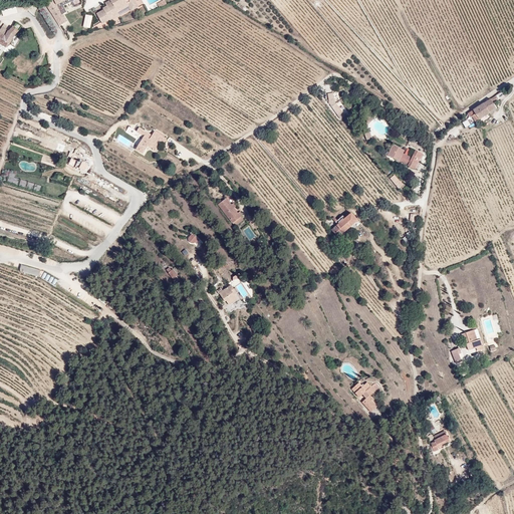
[(63,28),(69,24),(65,16),(68,14),(64,7),(73,3),(74,6),(80,4),(79,0),(48,0),(47,1),(63,28)]
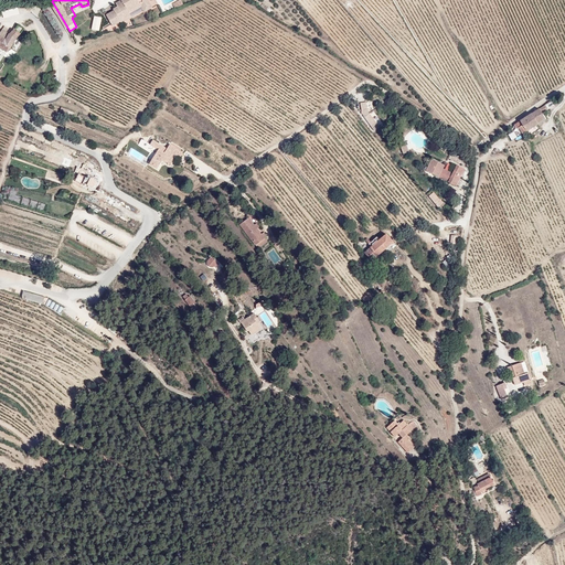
[(145,7),(148,12),(156,8),(151,0),(123,0),(118,3),(119,7),(115,9),(116,11),(108,16),(115,27),(123,22),(123,21),(132,16),(131,13),(130,11),(142,4),(145,7)]
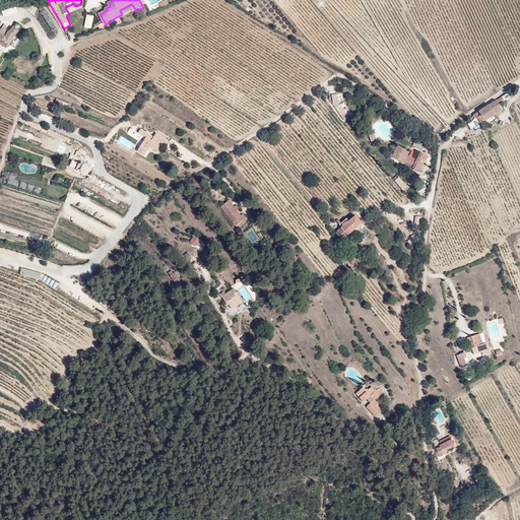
[(131,4),(120,10),(121,12),(133,6),(131,4)]
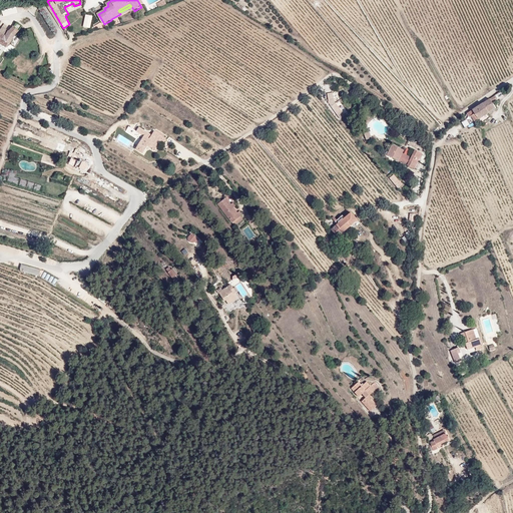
[(16,7),(1,11),(3,17),(17,12),(16,7)]
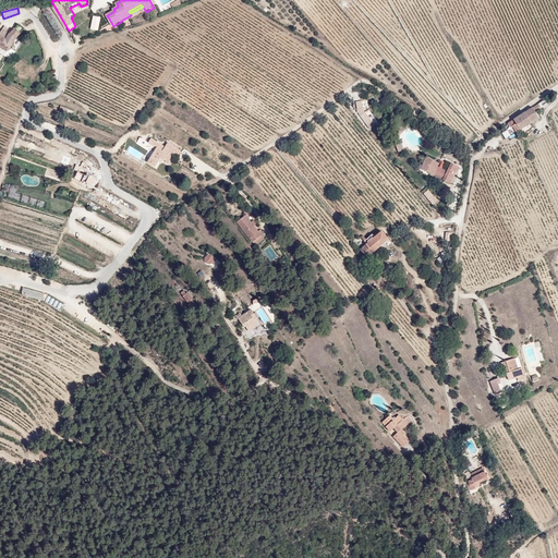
[(93,15),(89,29),(98,31),(101,17),(93,15)]
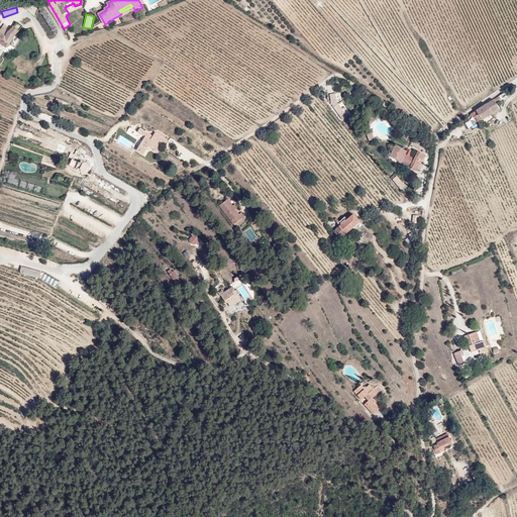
[(0,43),(7,47),(9,44),(10,44),(16,35),(22,26),(17,22),(10,31),(6,29),(8,27),(5,24),(0,31),(0,43)]
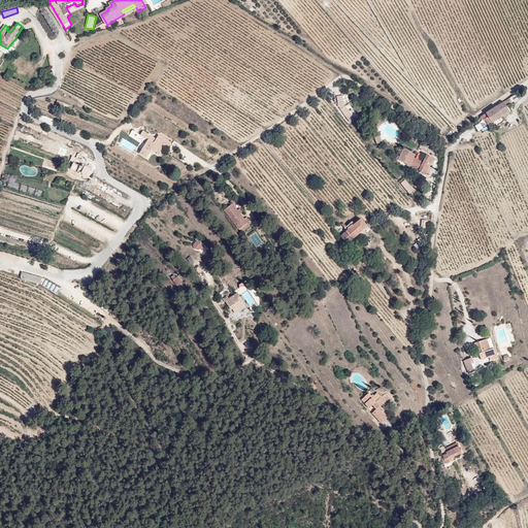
[(353,107),(344,98),(342,90),(337,92),(339,99),(341,103),(349,111),(353,107)]
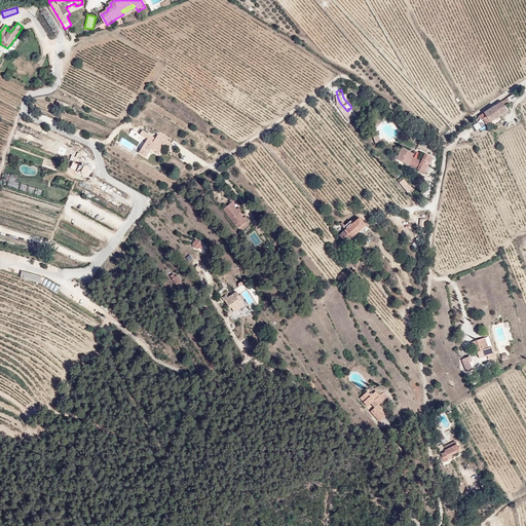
[(502,115),(501,114),(509,109),(503,101),(481,114),(484,118),(485,120),(488,124),(502,115)]
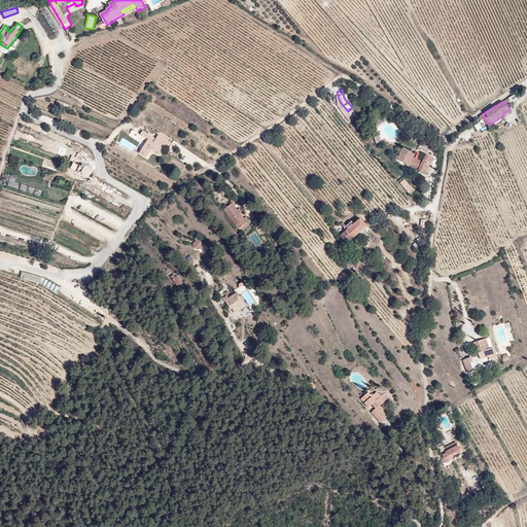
[(161,144),(163,140),(156,137),(154,141),(141,134),(139,138),(128,132),(125,137),(154,154),(157,149),(165,152),(167,148),(161,144)]
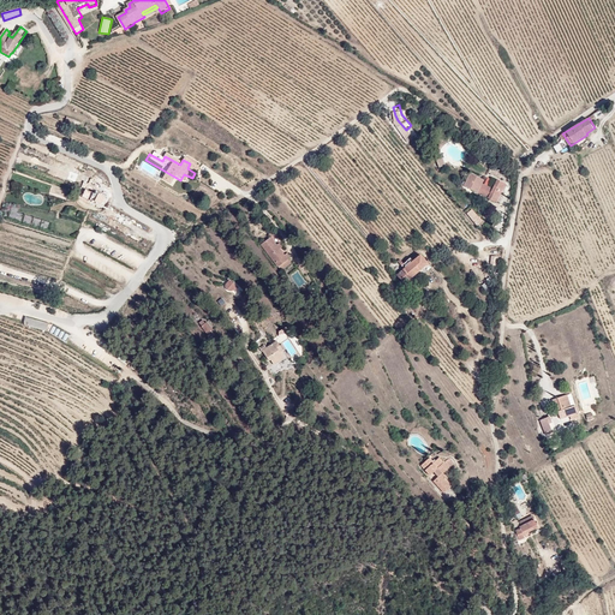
[(445,166),(441,157),(434,161),(437,169),(445,166)]
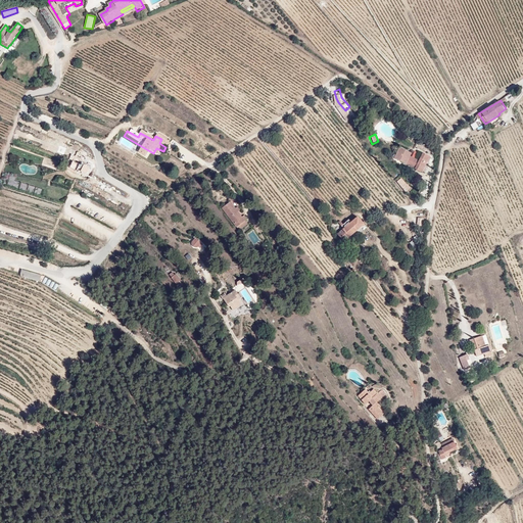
[(409,155),(411,151),(398,147),(393,158),(410,165),(411,163),(414,165),(413,169),(421,172),(429,155),(421,151),(418,158),(409,155)]
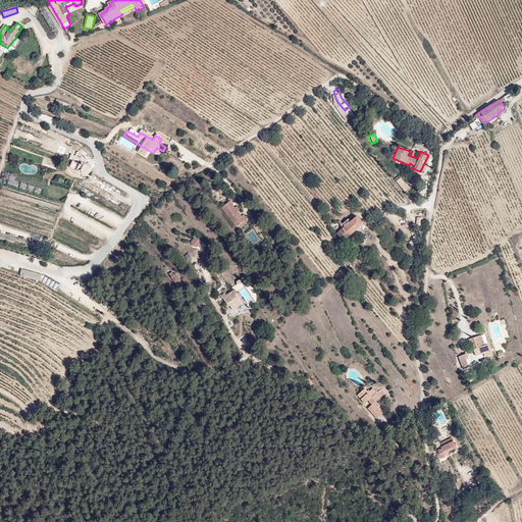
[(17,188),(19,181),(14,180),(15,176),(9,175),(7,186),(17,188)]
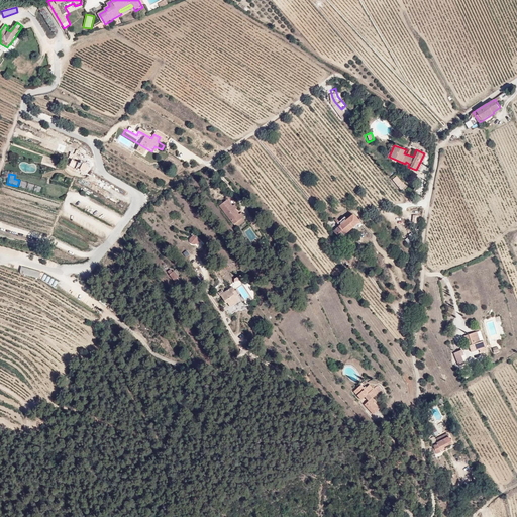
[(401,183),(395,177),(392,180),(397,186),(401,183)]
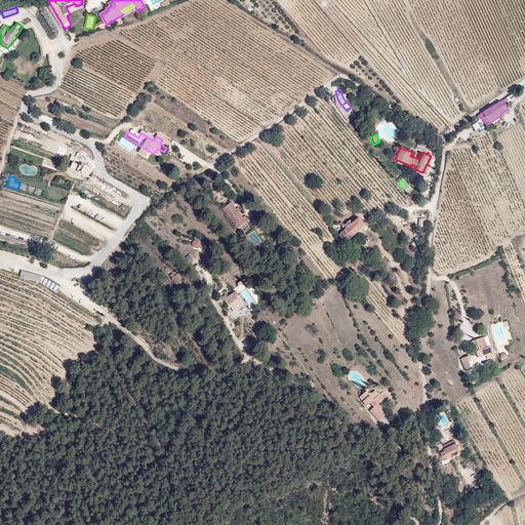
[(22,183),(19,190),(26,192),(28,185),(22,183)]
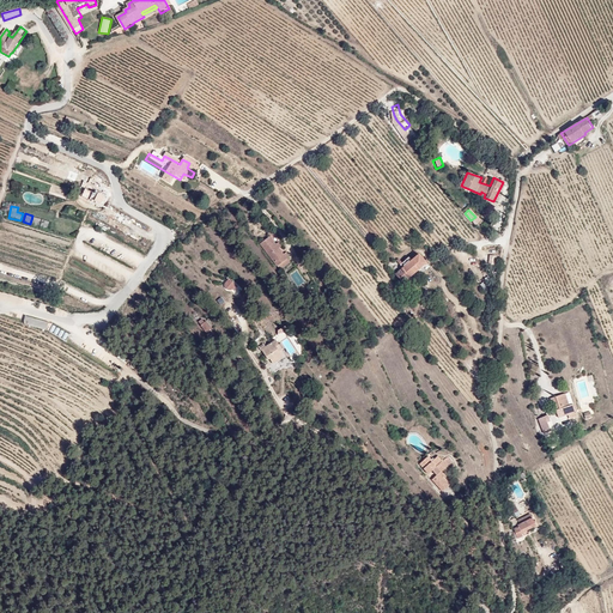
[(40,226),(41,218),(32,217),(31,225),(40,226)]
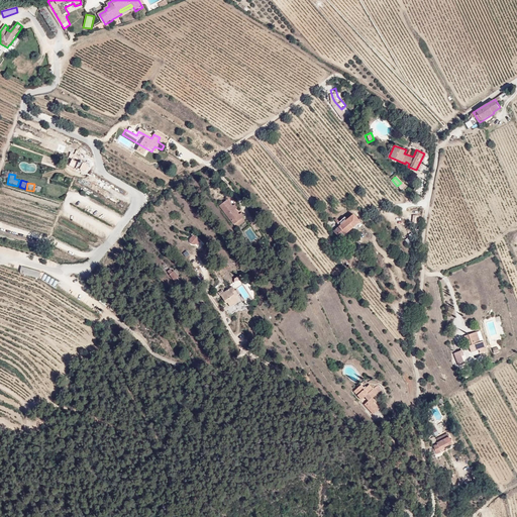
[(239,211),(229,197),(221,202),(236,224),(238,222),(239,223),(242,221),(247,217),(244,214),(242,215),(239,211)]
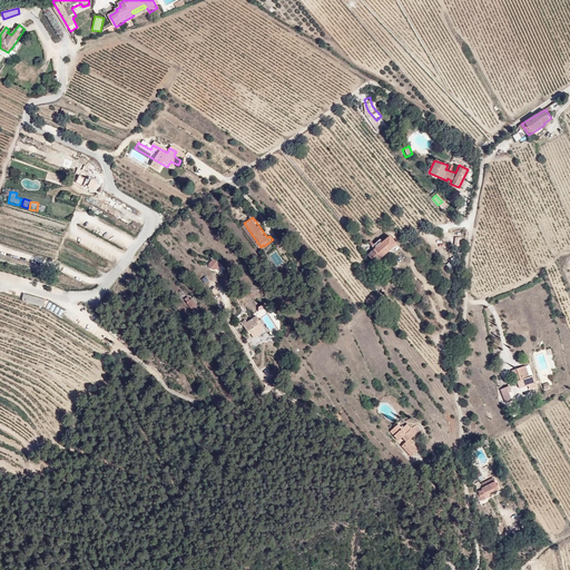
[(376,262),(392,249),(382,237),(379,239),(377,238),(375,241),(376,242),(375,242),(373,238),(369,242),(367,241),(364,243),(367,247),(370,245),(371,247),(374,245),(376,247),(369,253),(376,262)]
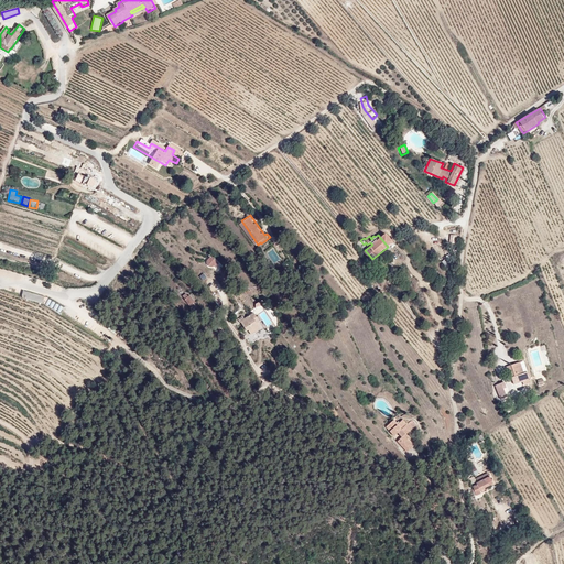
[(215,257),(209,250),(204,255),(205,259),(207,261),(208,261),(215,257)]
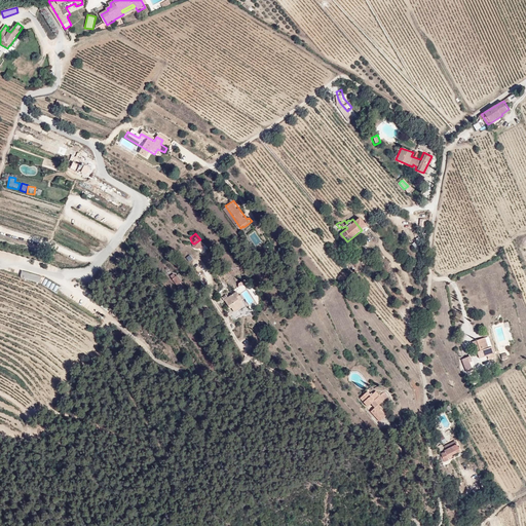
[(340,249),(335,242),(330,247),(332,249),(333,248),(337,252),(340,249)]
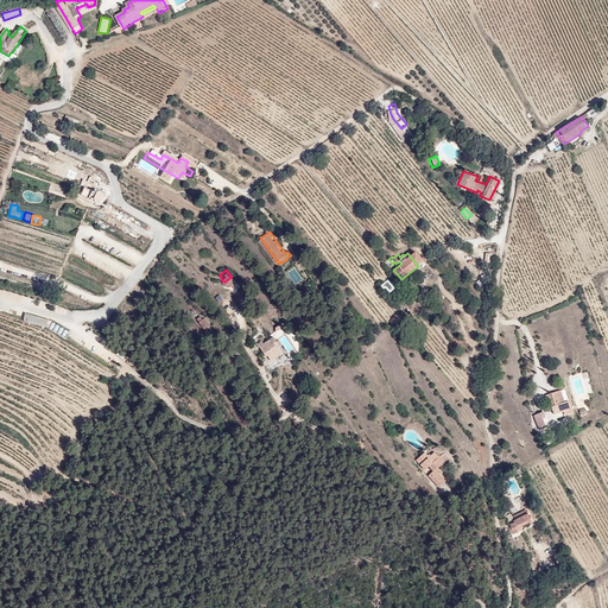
[(208,320),(209,318),(202,310),(200,312),(198,310),(196,312),(208,327),(211,323),(208,320)]
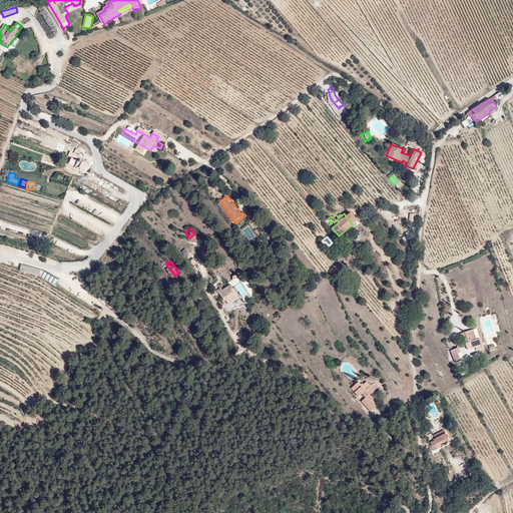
[(40,270),(22,265),(21,271),(39,276),(40,270)]
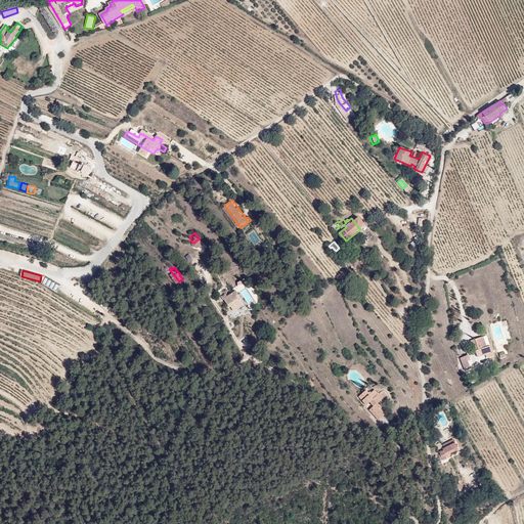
[(243,306),(235,294),(233,291),(228,295),(229,296),(223,300),(228,308),(230,307),(233,311),(243,306)]
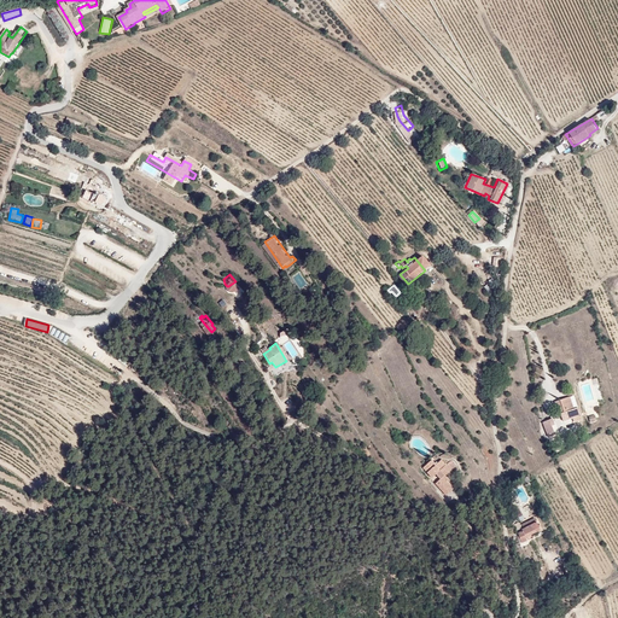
[(291,361),(283,348),(279,349),(286,361),(275,367),(277,371),(291,361)]
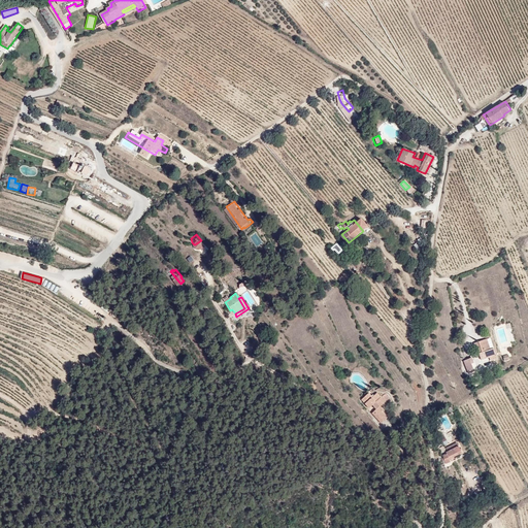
[(485,349),(481,338),(468,343),(470,349),(472,348),(476,359),(485,357),(486,360),(492,358),(489,348),(485,349)]
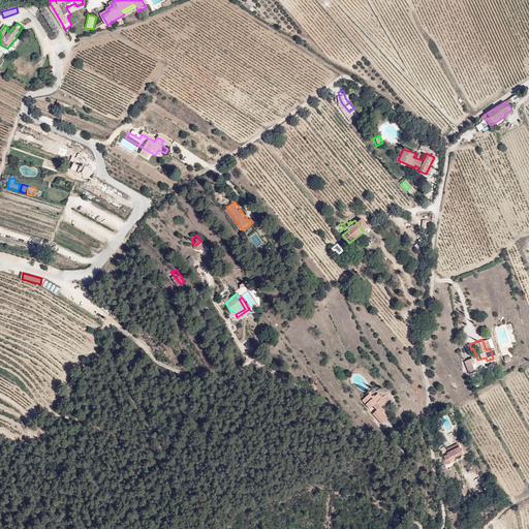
[(467,364),(465,359),(461,361),(463,366),(462,366),(465,373),(470,370),(468,363),(467,364)]
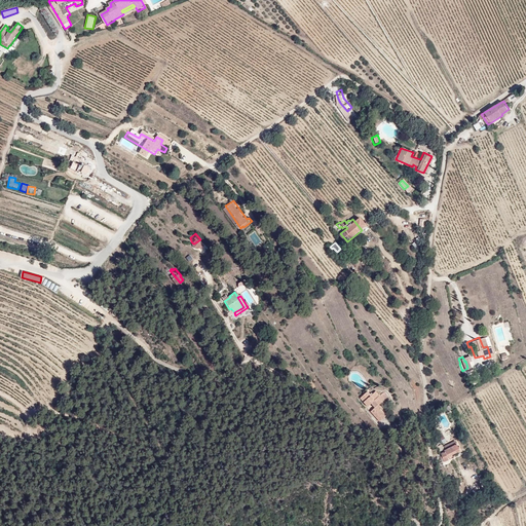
[(364,402),(372,397),(368,391),(361,398),(364,402)]
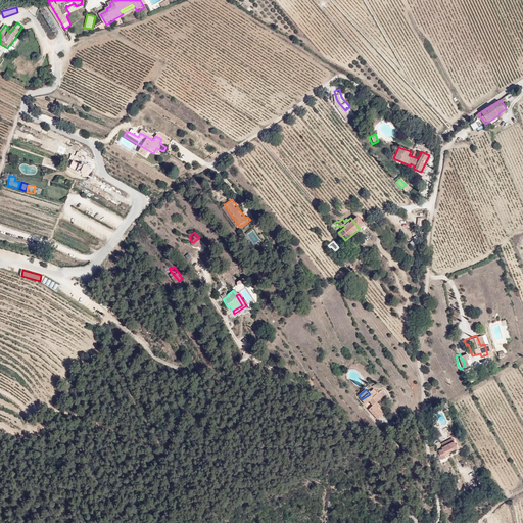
[(374,395),(362,402),(366,407),(369,405),(372,409),(369,412),(376,422),(383,417),(378,410),(375,407),(377,405),(381,401),(377,396),(376,397),(374,395)]
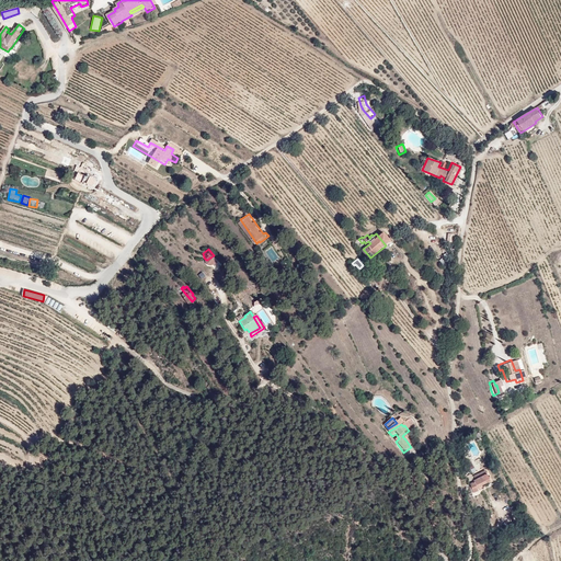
[(482,482),(491,477),(491,476),(489,477),(485,470),(474,477),(476,480),(473,481),(471,478),(468,480),(474,493),(481,490),(479,485),(480,485),(482,490),(485,488),(485,485),(484,487),(482,482)]
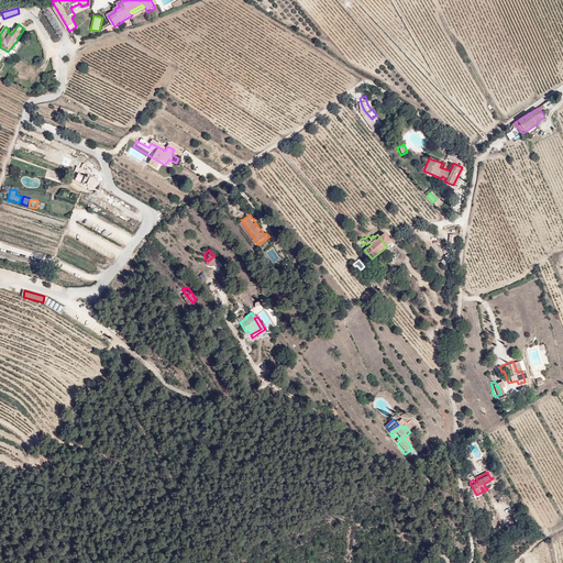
[(495,483),(493,478),(484,484),(486,488),(487,487),(495,483)]
